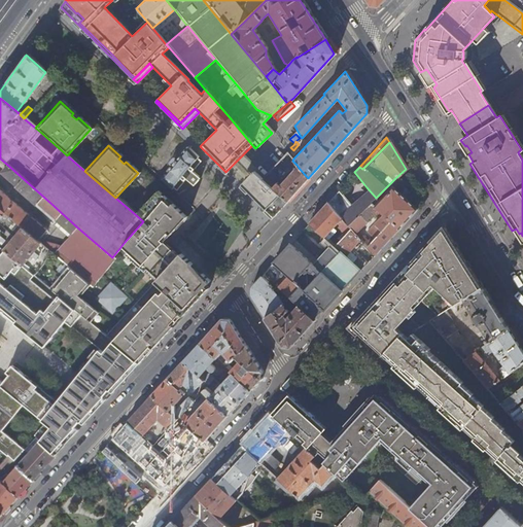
[(170,166),(160,179),(170,188),(196,157),(185,147),(175,160),(173,159),(171,159),(168,164),(169,165),(170,166)]
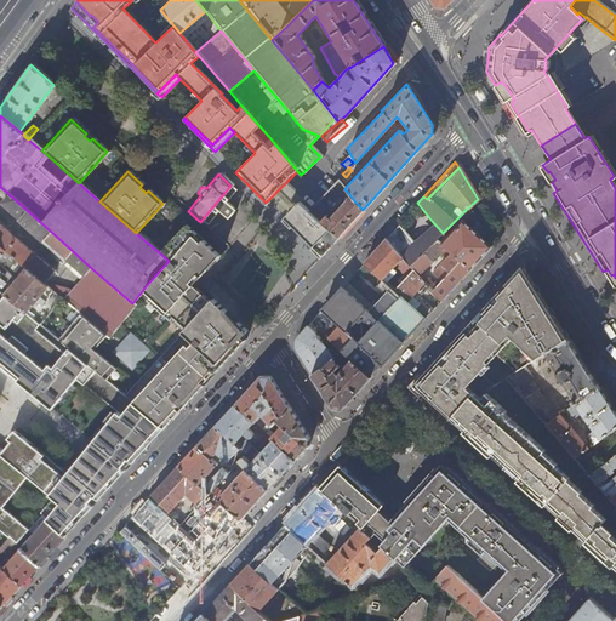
[(308,211),(320,222),(332,208),(343,195),(346,198),(349,194),(344,189),(340,183),(336,181),(308,211)]
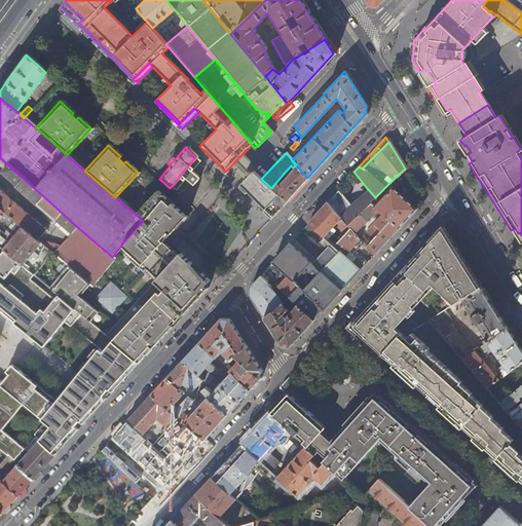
[(51,203),(6,163),(4,166),(0,172),(0,174),(14,185),(13,187),(47,216),(45,218),(50,223),(51,223),(53,220),(70,233),(76,226),(51,203)]
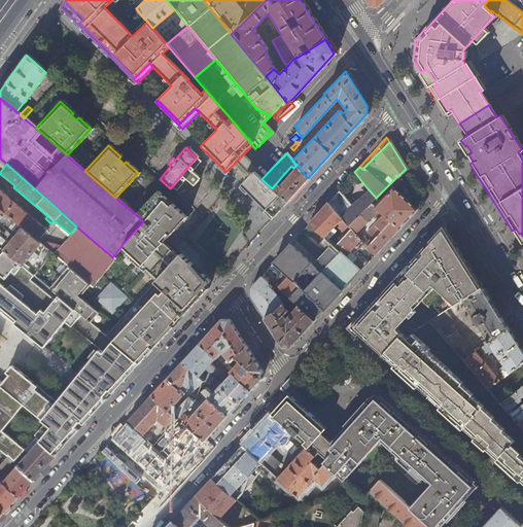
[(277,192),(286,202),(308,178),(299,168),(297,170),(292,171),(290,173),(289,172),(280,182),(282,185),(277,192)]
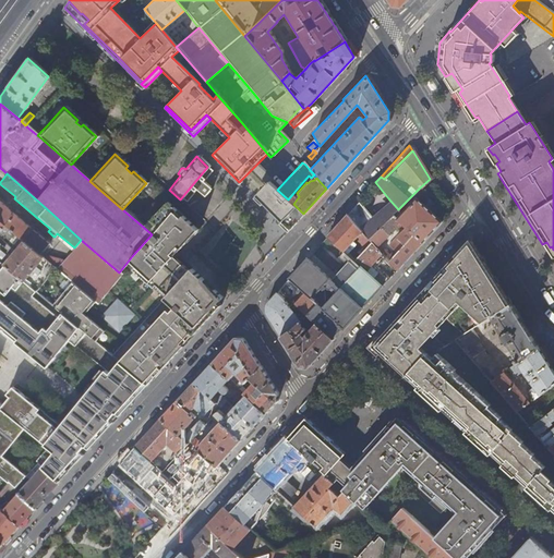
[(430,179),(420,187),(423,190),(432,181),(430,179)]
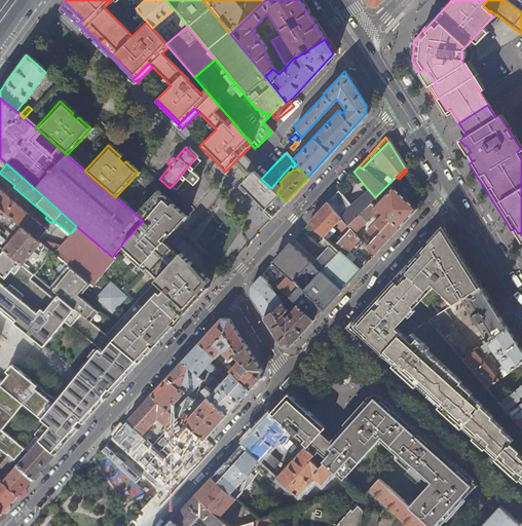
[(238,185),(271,217),(286,201),(276,192),(271,188),(261,179),(253,172),(238,185)]
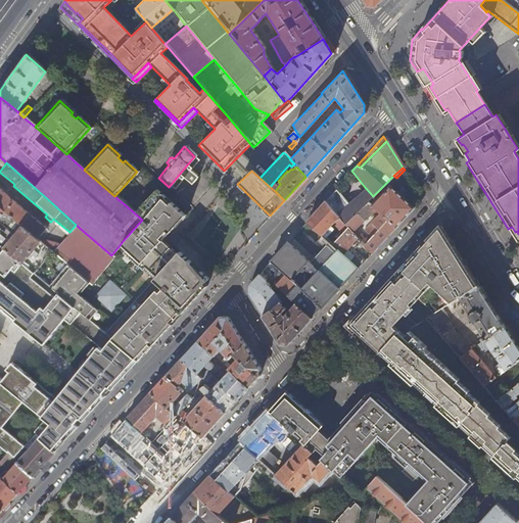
[(334,190),(324,201),(337,217),(345,226),(367,202),(377,211),(378,212),(394,227),(412,208),(387,187),(375,200),(372,196),(373,196),(364,186),(350,197),(352,199),(347,204),(345,202),(334,190)]
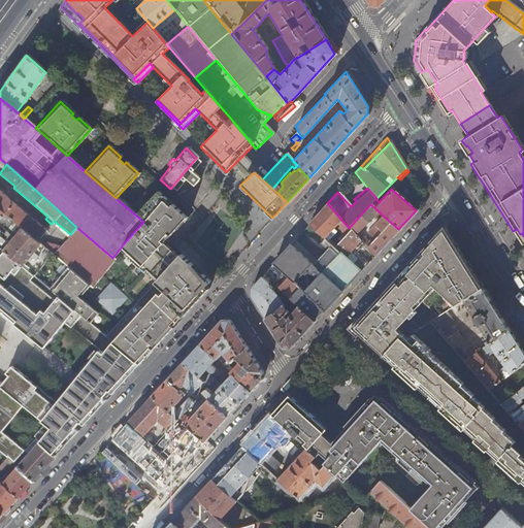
[(104,336),(137,364),(196,301),(207,289),(204,287),(209,282),(179,254),(177,257),(162,242),(185,218),(157,191),(135,215),(143,222),(144,222),(135,234),(134,233),(122,249),(127,252),(124,255),(143,272),(143,271),(154,282),(104,336)]
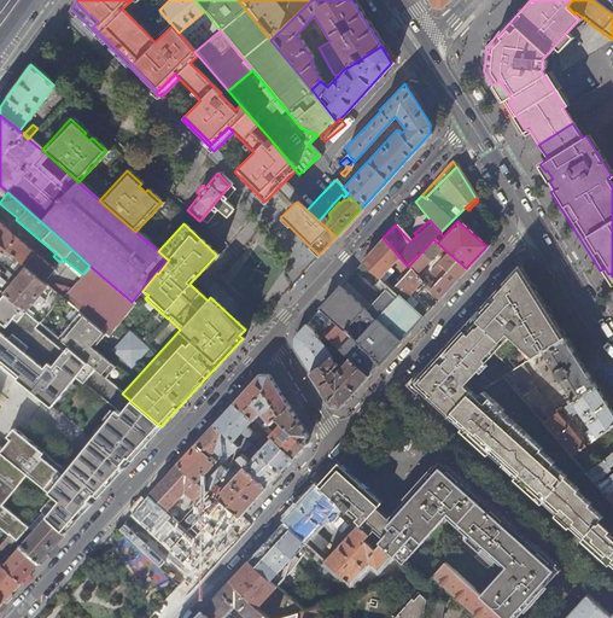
[(0,244),(5,249),(27,268),(44,281),(46,279),(53,270),(0,225),(0,244)]
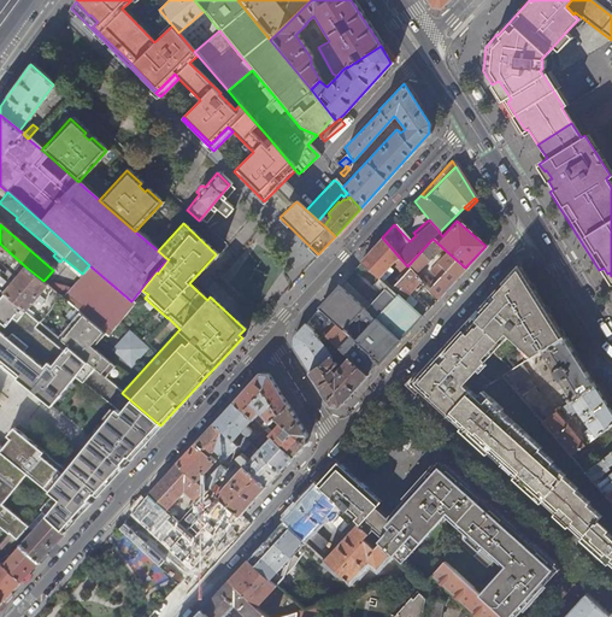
[(428,291),(437,299),(465,268),(446,251),(434,264),(427,271),(434,277),(429,282),(417,271),(435,251),(441,252),(445,250),(433,239),(407,266),(409,268),(419,281),(428,291)]
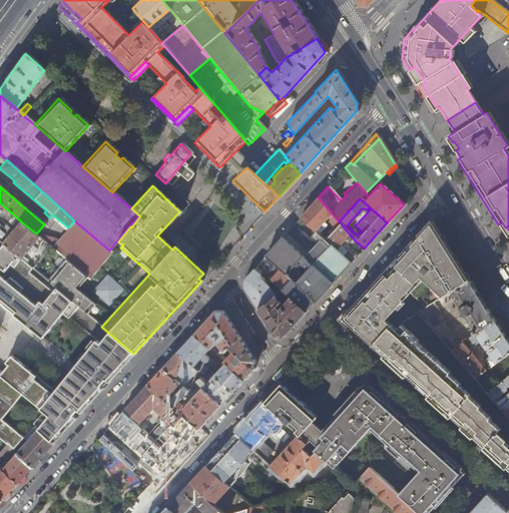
[(4,206),(0,210),(0,240),(1,241),(3,243),(22,222),(4,206)]
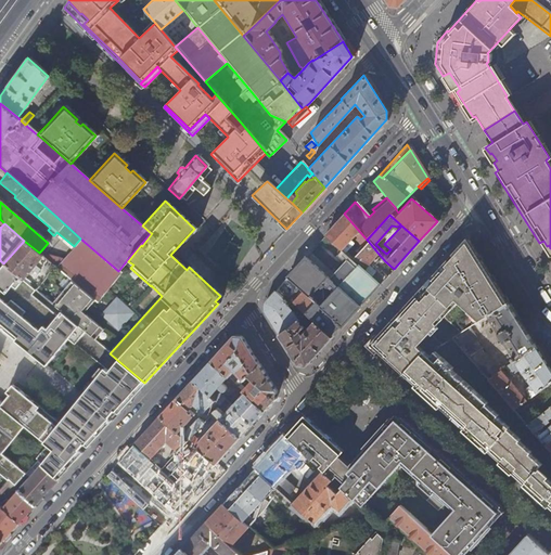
[(367,240),(358,230),(351,237),(358,244),(361,247),(368,241),(367,240)]
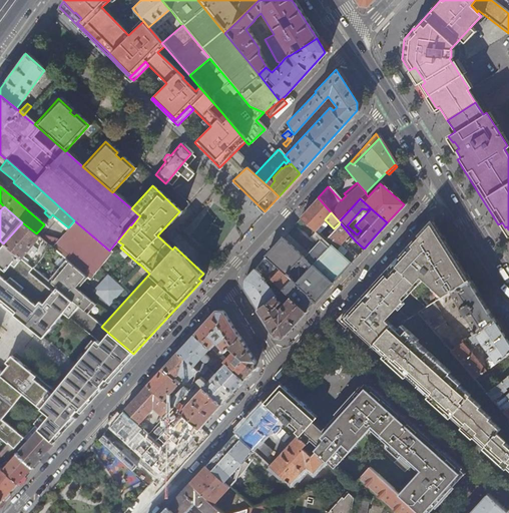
[(52,214),(50,217),(65,230),(68,227),(52,214)]
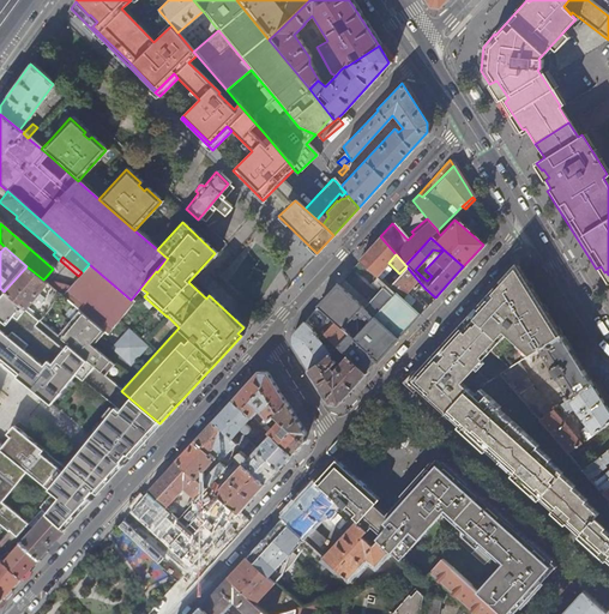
[(140,288),(142,289),(156,271),(157,272),(168,258),(167,258),(145,282),(140,288)]
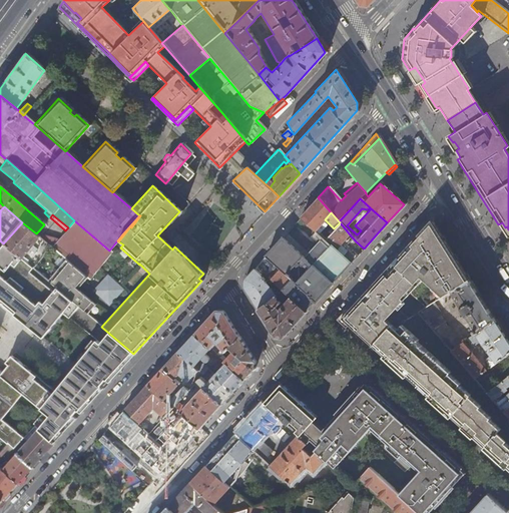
[(385,269),(380,274),(353,304),(354,305),(352,307),(351,306),(346,312),(347,313),(345,314),(344,314),(340,319),(365,342),(368,339),(373,343),(389,325),(392,328),(393,327),(385,319),(409,293),(424,308),(432,303),(449,293),(468,281),(463,273),(458,264),(456,266),(451,258),(453,257),(430,219),(404,247),(407,250),(404,253),(401,251),(390,263),(392,265),(387,271),(385,269)]
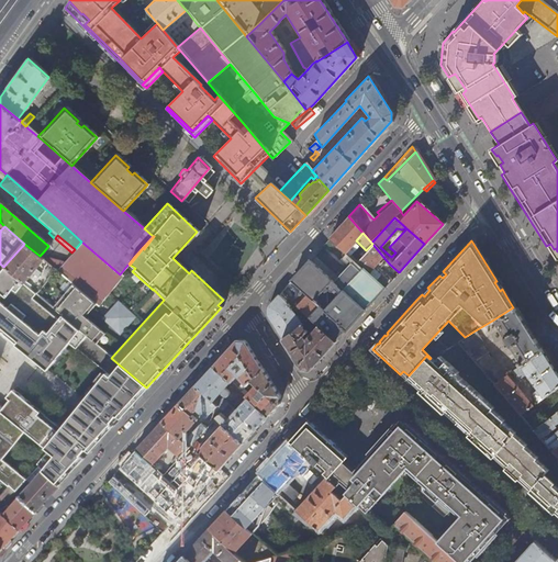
[(122,276),(121,276),(120,274),(81,242),(75,249),(71,253),(76,257),(69,263),(64,262),(46,258),(42,254),(40,256),(42,259),(55,269),(70,283),(95,303),(97,305),(122,276)]
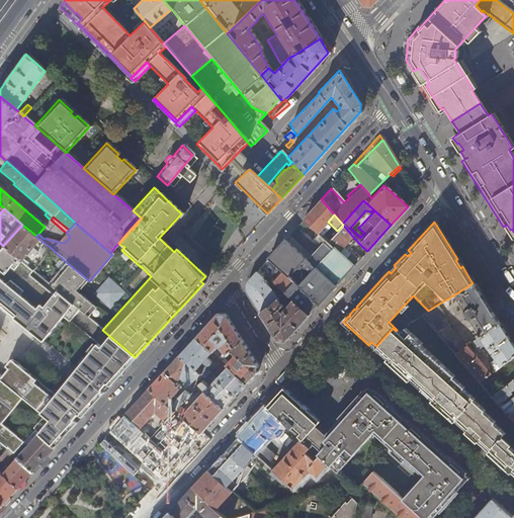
[(36,236),(22,225),(3,246),(20,259),(31,246),(38,239),(36,236)]
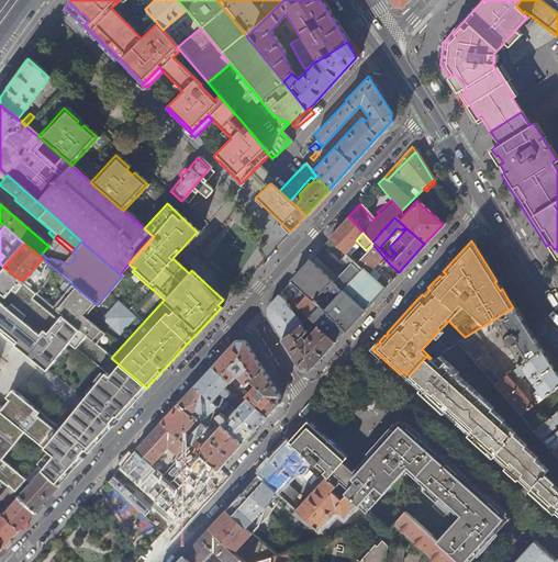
[(355,262),(383,289),(390,281),(375,265),(382,256),(372,244),(366,250),(358,259),(355,262)]
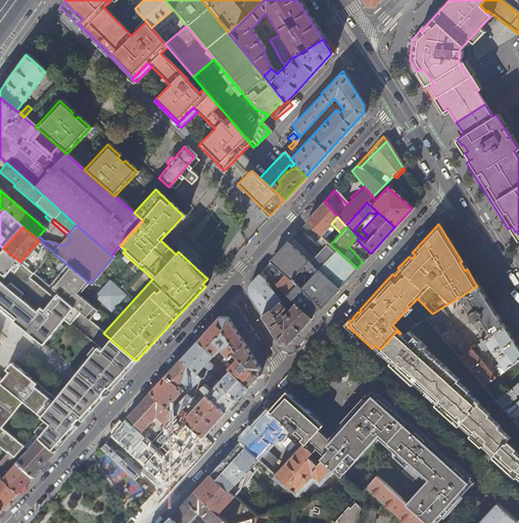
[(330,238),(333,241),(340,233),(337,230),(330,238)]
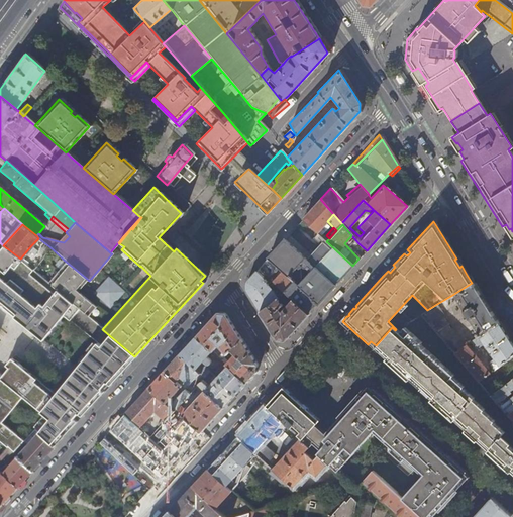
[(323,239),(326,241),(329,238),(326,235),(321,231),(319,229),(316,232),(323,239)]
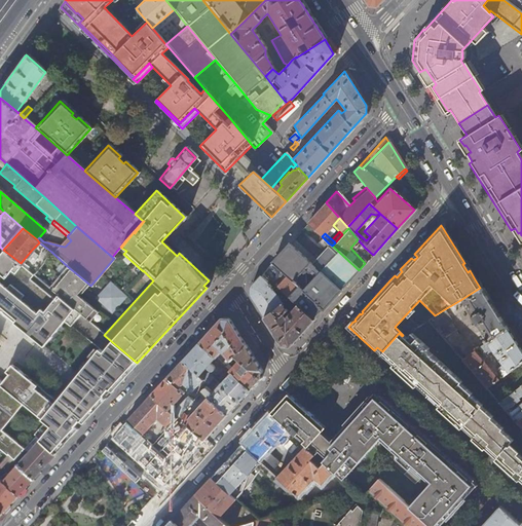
[(67,236),(60,246),(65,247),(71,240),(67,236)]
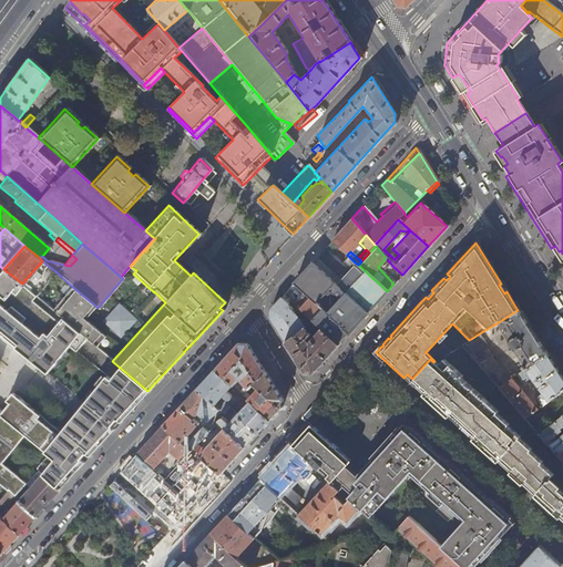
[(349,269),(355,263),(347,255),(341,261),(349,269)]
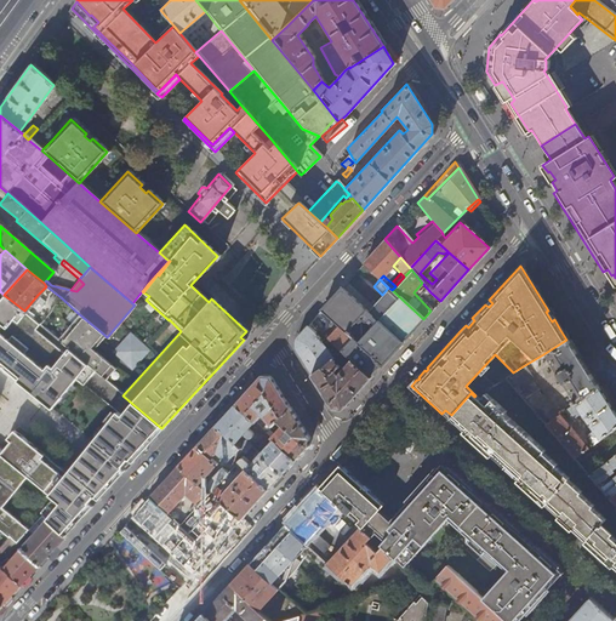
[(337,326),(351,339),(370,315),(366,313),(371,308),(368,305),(343,284),(319,311),(331,322),(337,326)]
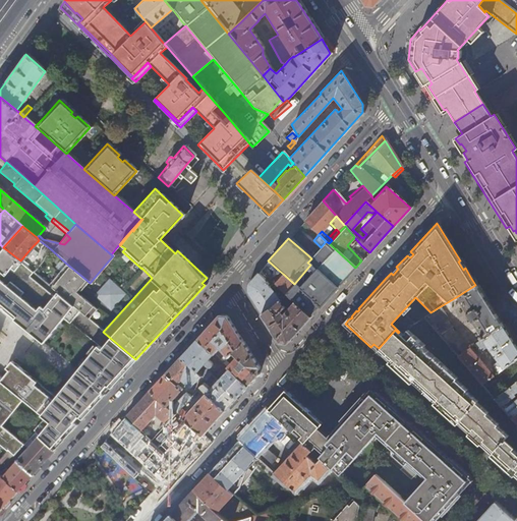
[(26,267),(33,271),(39,264),(51,249),(39,240),(32,247),(20,261),(26,267)]
